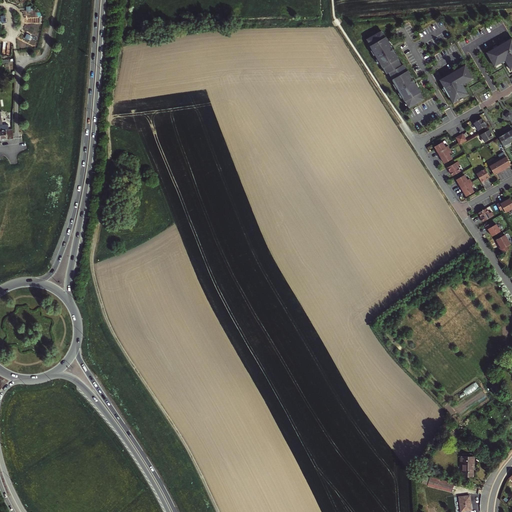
[(384,37),(380,30),(366,39),(370,45),(369,46),(382,67),(386,73),(388,72),(392,79),(391,79),(404,101),(405,101),(409,107),(423,99),(419,92),(420,92),(407,70),(406,70),(403,64),(401,65),(397,59),(397,58),(385,37),(384,37)]
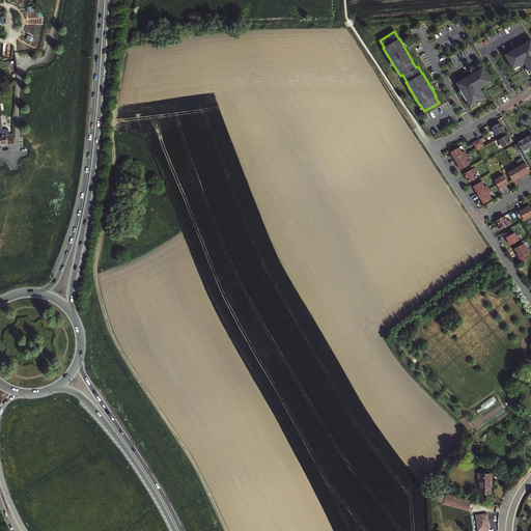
[(530,40),(504,56),(512,68),(519,64),(520,65),(524,63),(526,66),(527,66),(530,73),(530,72),(530,40)]
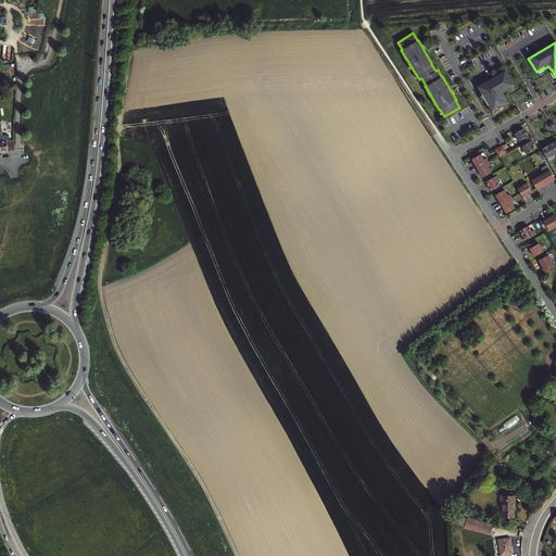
[(505,72),(477,88),(482,96),(481,96),(488,106),(492,113),(507,104),(503,98),(504,97),(502,93),(506,91),(505,90),(513,86),(505,72)]
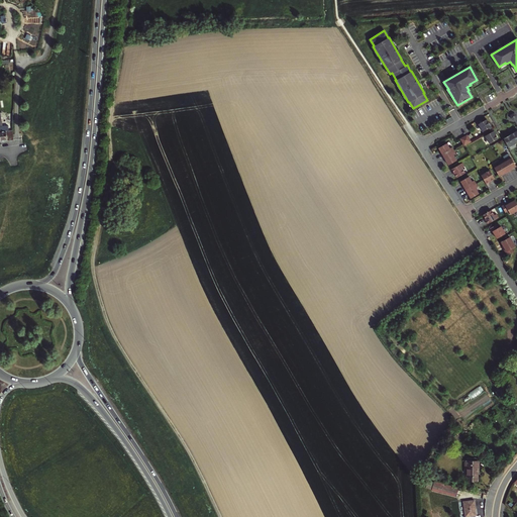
[(488,128),(491,126),(487,119),(479,124),(483,131),(488,128)]
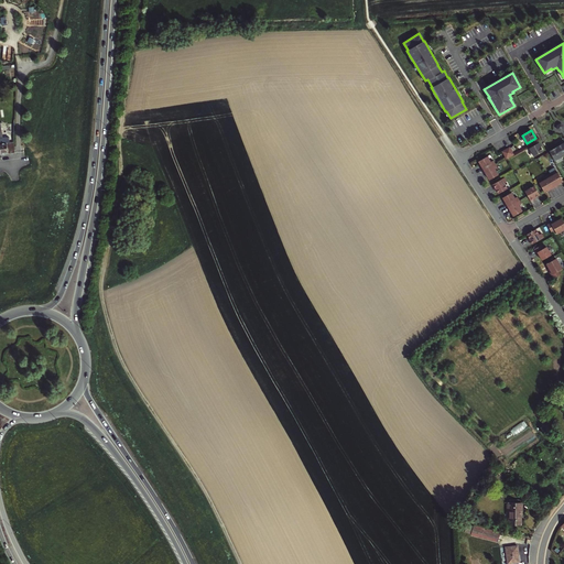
[(0,143),(1,155),(17,153),(14,142),(10,142),(10,138),(2,139),(1,131),(0,131),(0,143)]
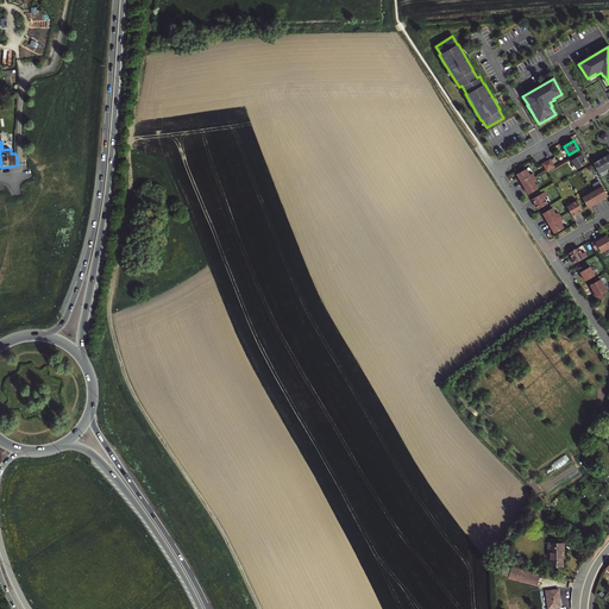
[(608,154),(592,163),(598,174),(608,167),(608,154)]
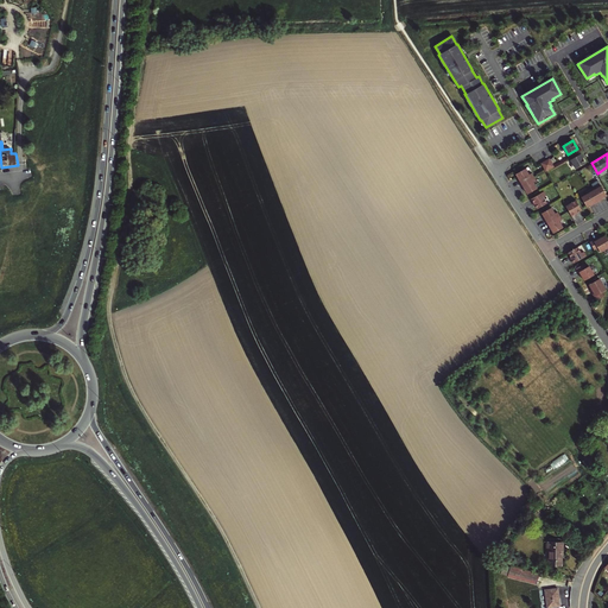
[(575,169),(586,163),(581,154),(576,157),(570,159),(575,169)]
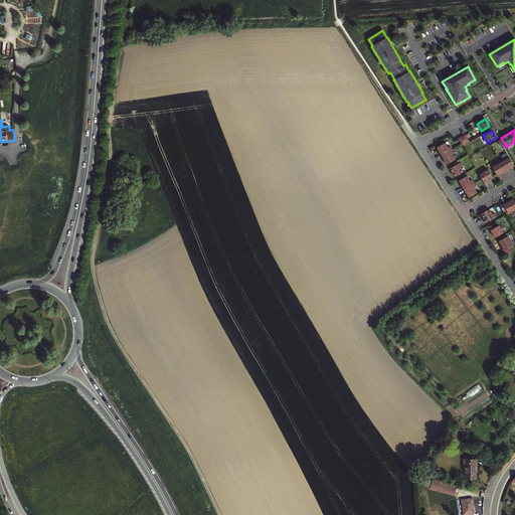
[(439,153),(441,156),(452,150),(450,146),(448,148),(445,143),(437,147),(440,152),(439,153)]
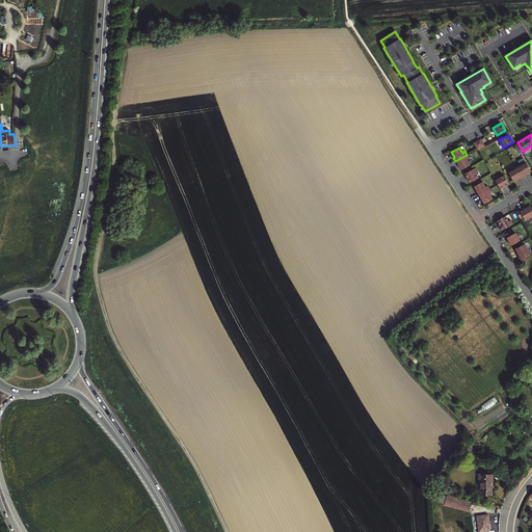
[(467,155),(455,161),(457,164),(458,164),(461,169),(470,164),(467,159),(469,158),(467,155)]
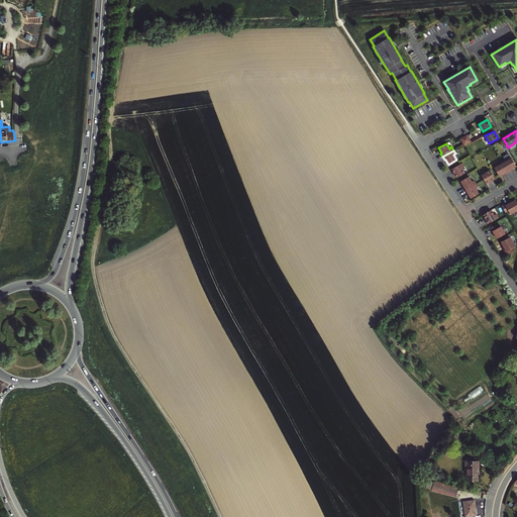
[(505,159),(501,161),(508,172),(511,170),(511,169),(516,166),(511,158),(506,161),(505,159)]
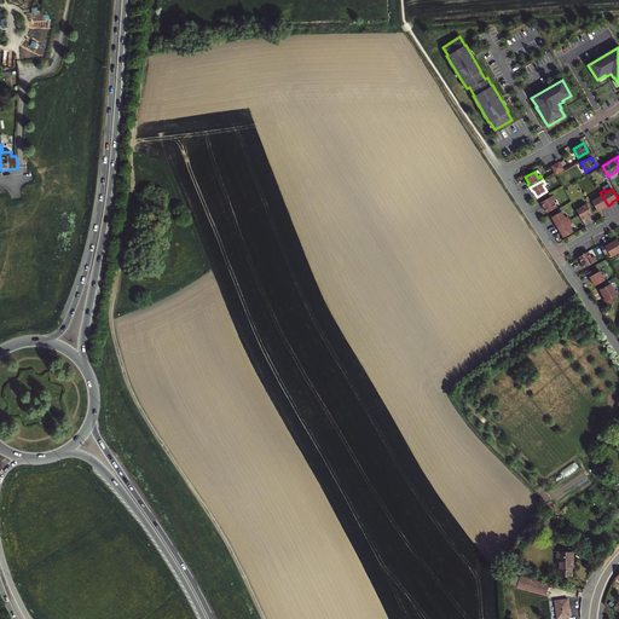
[(593,201),(597,210),(603,207),(605,208),(608,206),(600,192),(596,195),(599,197),(593,201)]
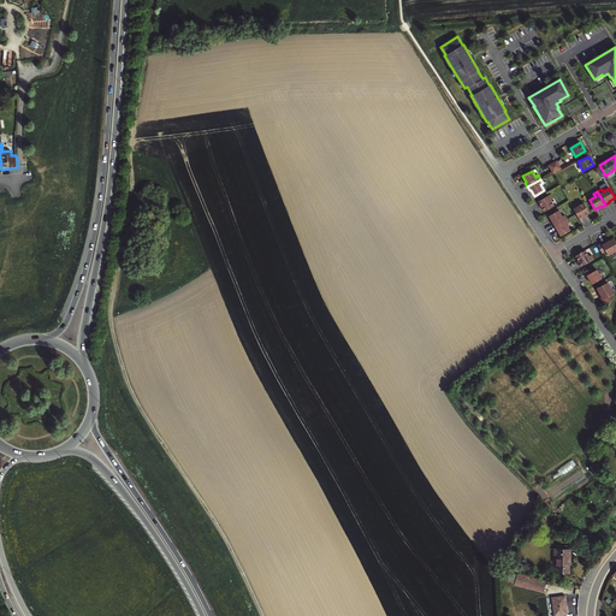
[(551,194),(537,201),(539,206),(540,205),(544,212),(554,206),(550,200),(554,197),(551,194)]
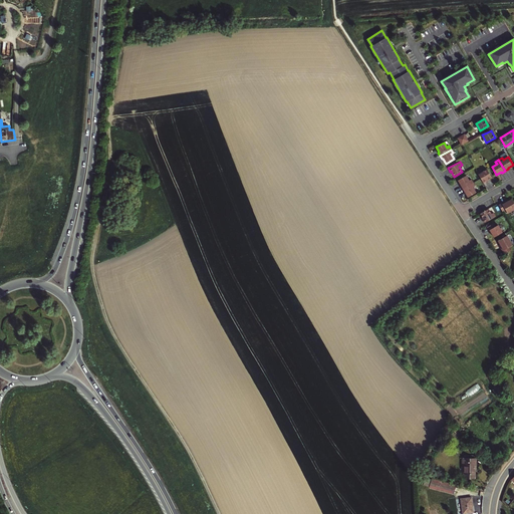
[(480,170),(477,172),(481,178),(484,184),(487,182),(487,181),(492,178),(487,170),(482,173),(480,170)]
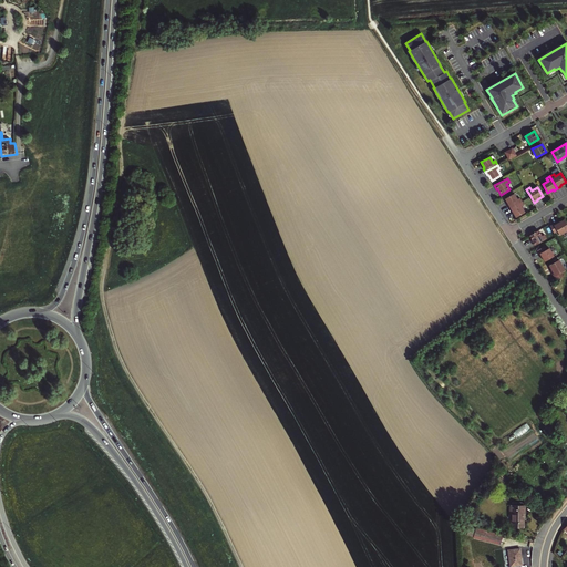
[(507,205),(509,208),(523,200),(521,197),(517,198),(514,193),(505,198),(508,204),(507,205)]
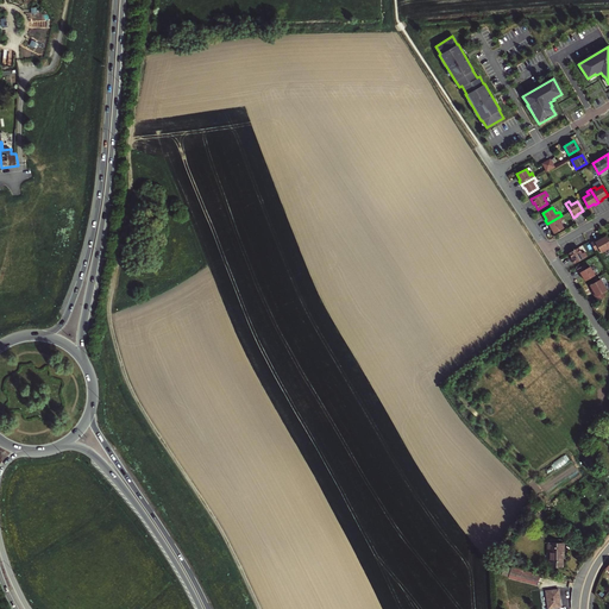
[(562,215),(547,224),(550,227),(551,227),(554,233),(564,227),(560,221),(563,220),(562,215)]
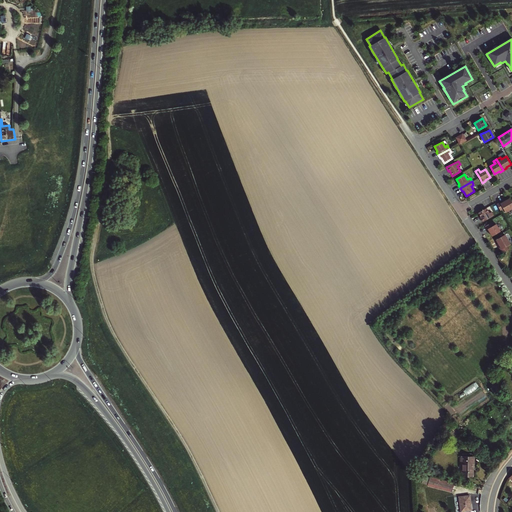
[(503,200),(497,204),(501,210),(504,208),(506,212),(511,208),(511,200),(510,197),(504,201),(503,200)]
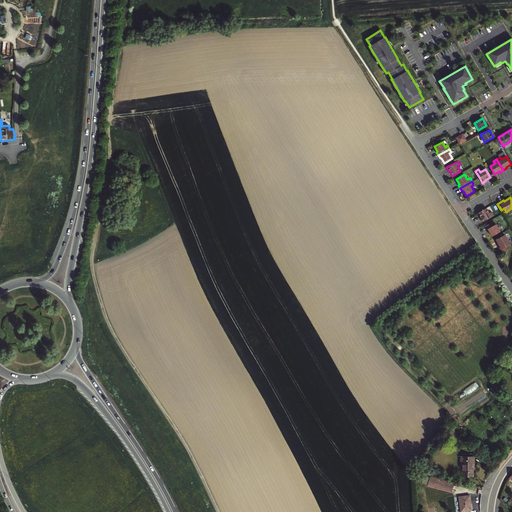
[(487,208),(479,212),(482,217),(481,218),(483,221),(494,215),(492,211),(490,213),(487,208)]
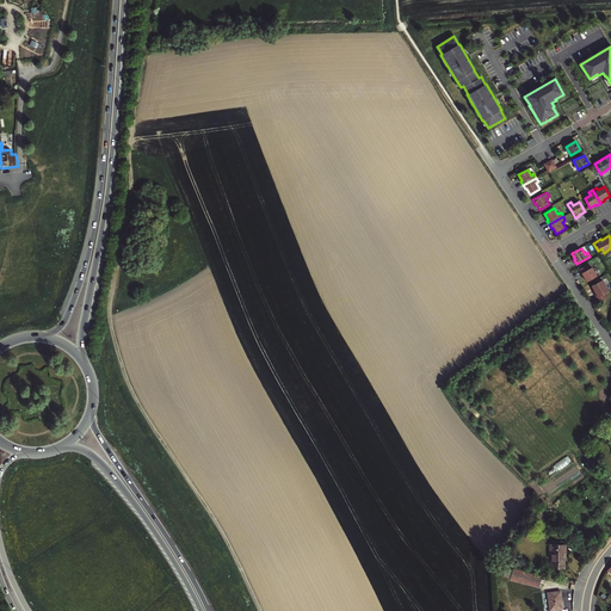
[(587,265),(579,270),(581,273),(582,273),(587,282),(598,276),(592,267),(590,269),(587,265)]
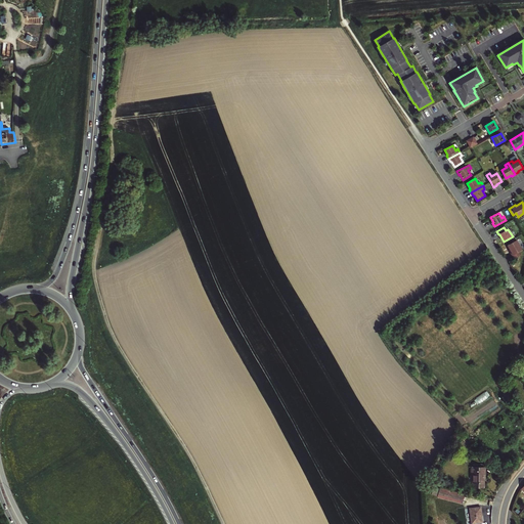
[(517,239),(509,245),(512,251),(511,252),(514,258),(521,255),(520,252),(523,250),(517,239)]
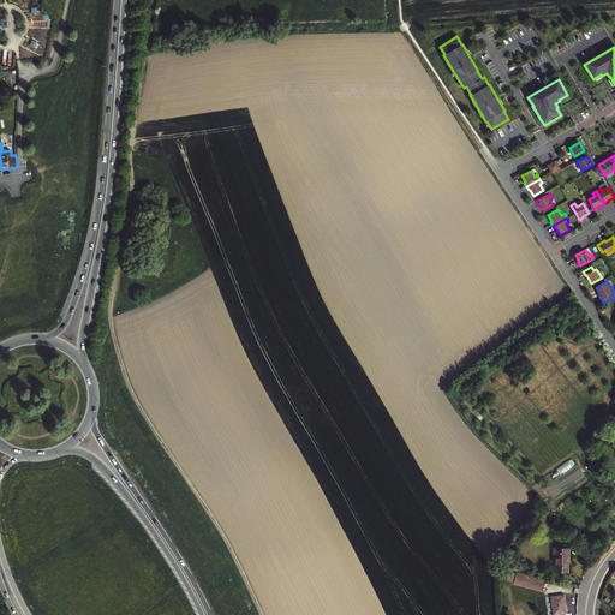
[(589,445),(584,449),(589,455),(587,457),(601,475),(607,470),(604,465),(589,445)]
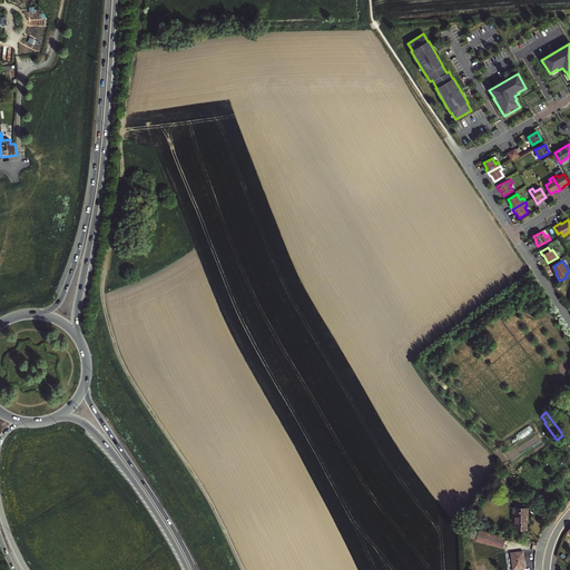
[(527,508),(513,508),(513,516),(514,516),(514,530),(527,530),(527,520),(528,520),(527,508)]
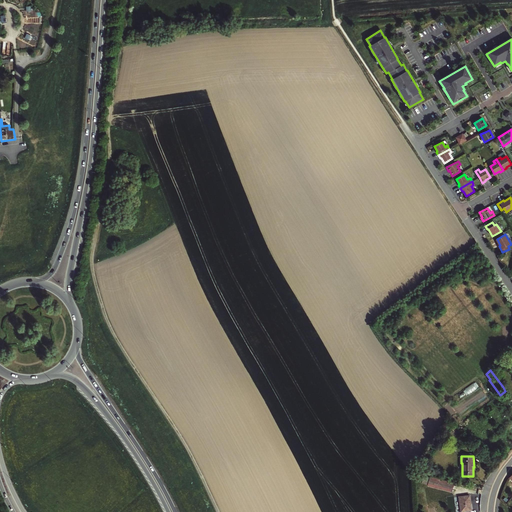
[(452,490),(455,481),(431,475),(428,484),(452,490)]
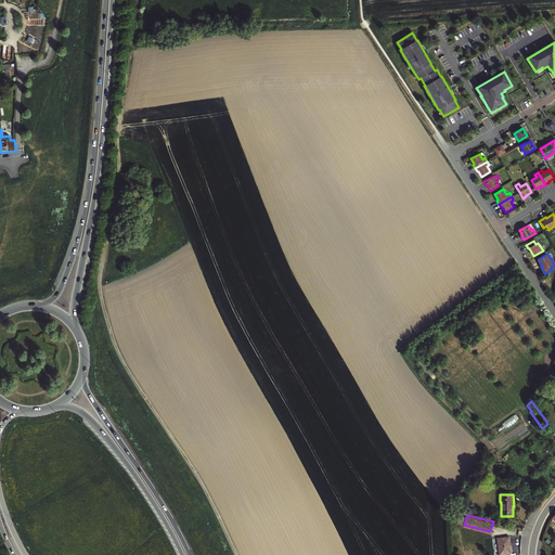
[(510,537),(498,538),(500,554),(510,554),(508,546),(511,545),(510,537)]
